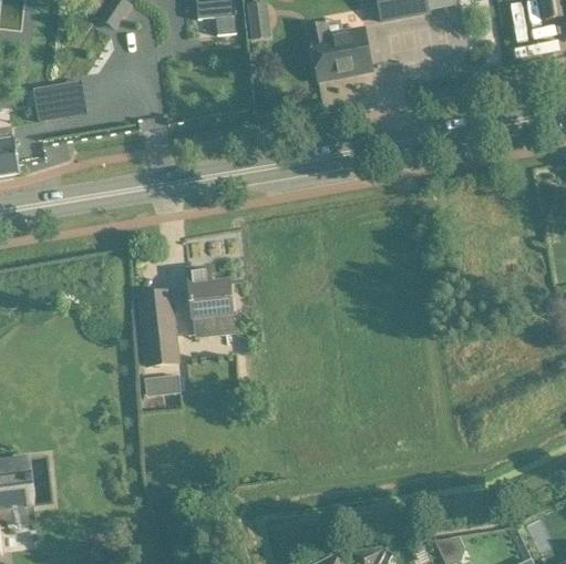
[(94,0),(89,9),(98,14),(100,11),(104,13),(101,18),(107,22),(117,29),(134,4),(127,0),(112,0),(110,3),(105,0),(94,0)]
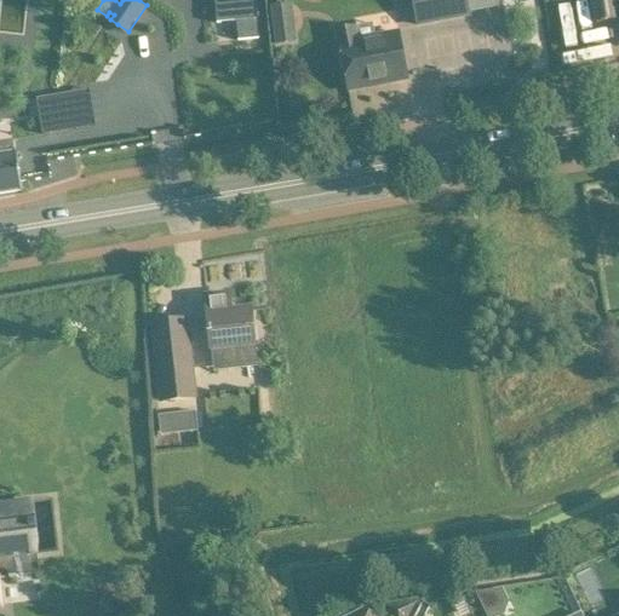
[(215,0),(217,18),(236,17),(239,38),(246,38),(258,36),(257,29),(256,15),(254,0),(215,0)]
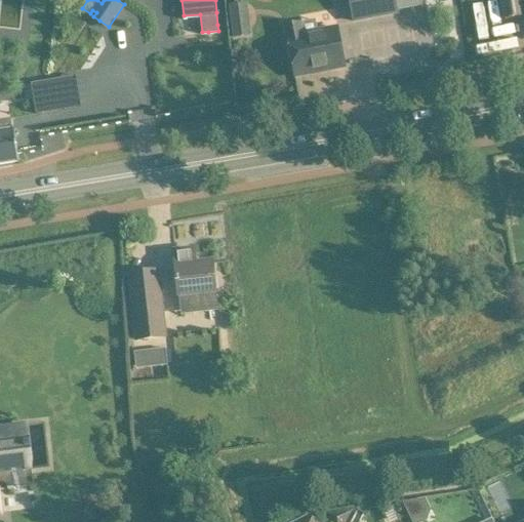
[(247,0),(230,3),(231,13),(249,11),(247,0)]
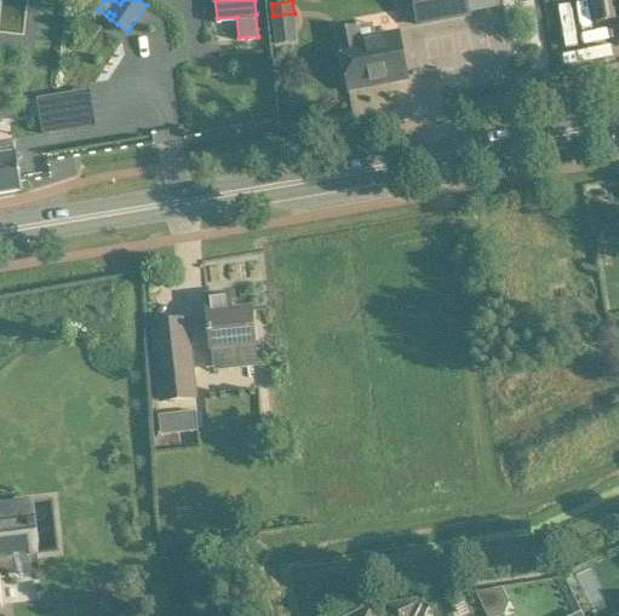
[(414,0),(418,22),(471,11),(469,0),(414,0)]
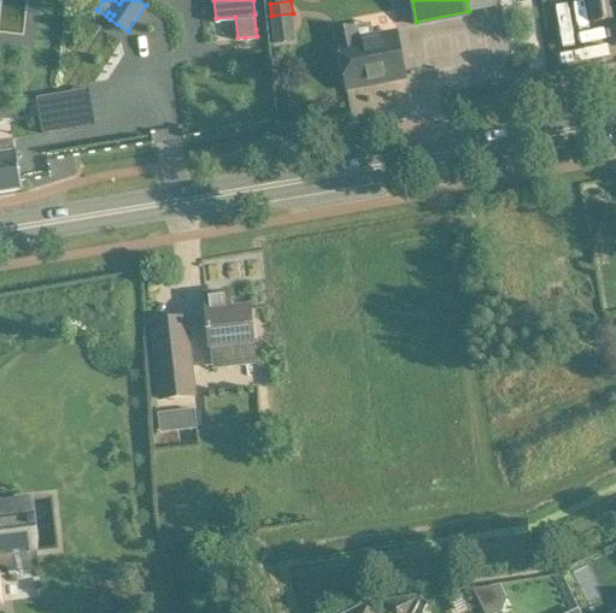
[(556,0),(557,4),(550,5),(553,29),(584,24),(580,0),(556,0)]
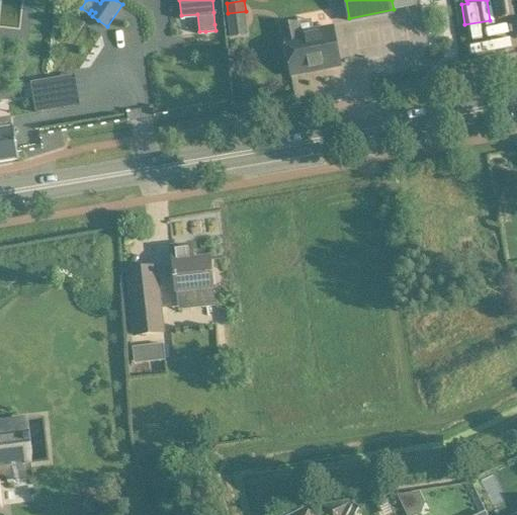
[(496,0),(497,5),(499,17),(516,13),(516,0),(496,0)]
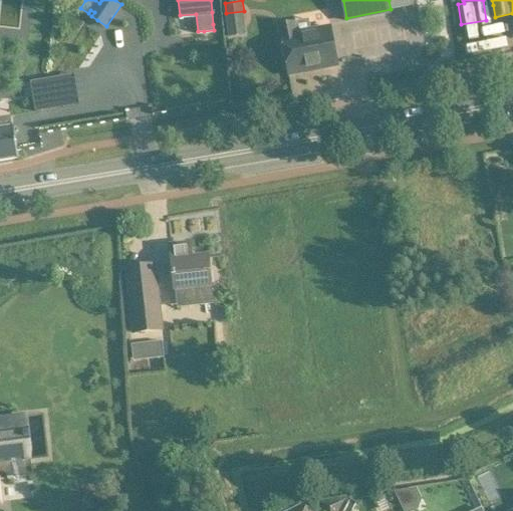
[(310,17),(295,20),(280,23),(290,72),(306,69),(306,66),(321,63),(325,65),(332,64),(335,61),(338,60),(332,25),(312,29),(310,17)]
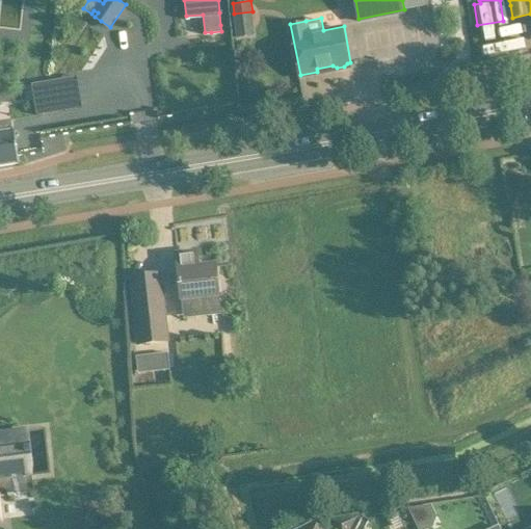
[(81,76),(55,79),(57,100),(69,99),(69,97),(84,96),(81,76)]
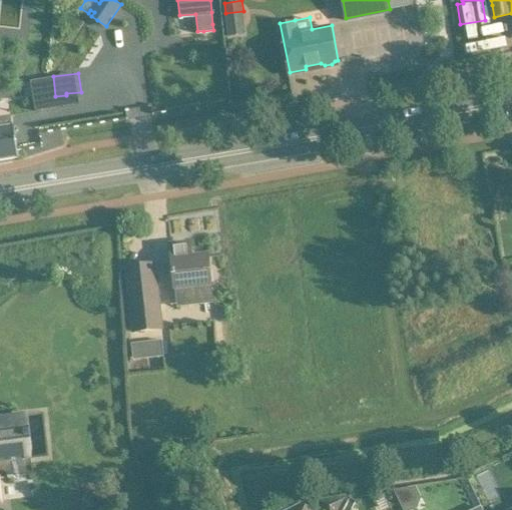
[(50,92),(34,95),(36,109),(52,106),(50,92)]
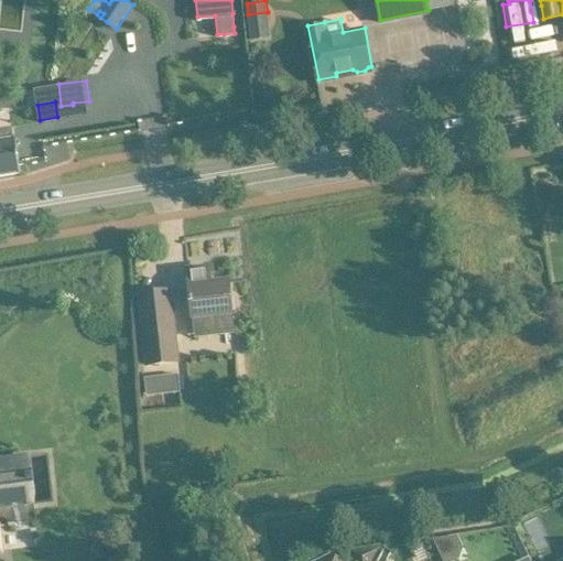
[(0,173),(21,171),(15,136),(0,138),(0,173)]
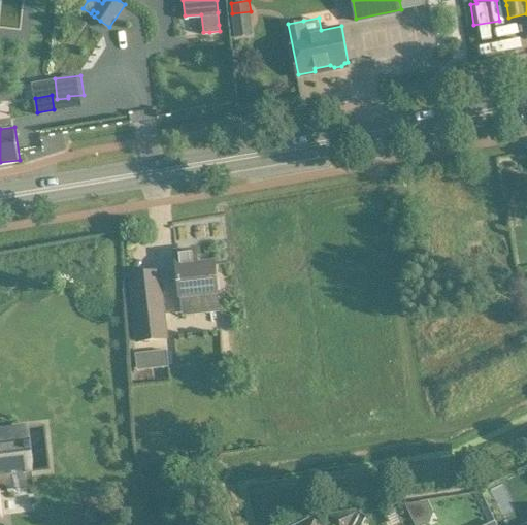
[(177,282),(179,282),(182,295),(205,293),(207,310),(220,309),(215,262),(198,264),(196,249),(176,251),(179,276),(177,276),(177,282)]
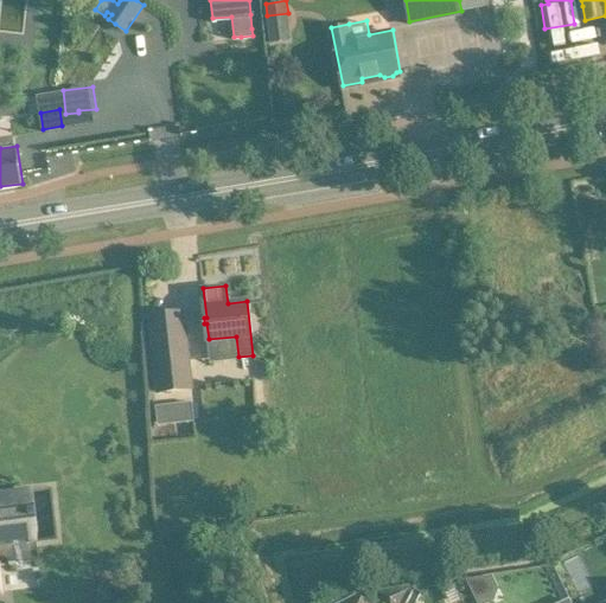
[(183,310),(152,314),(160,390),(191,386),(183,310)]
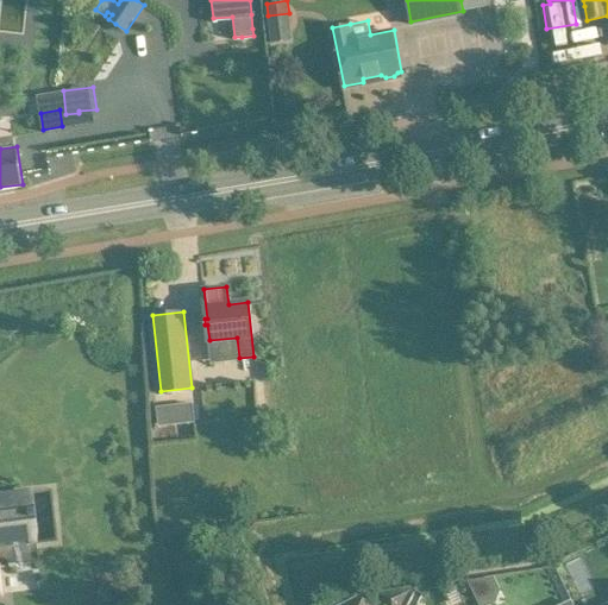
[(193,399),(156,403),(158,422),(194,418),(193,399)]
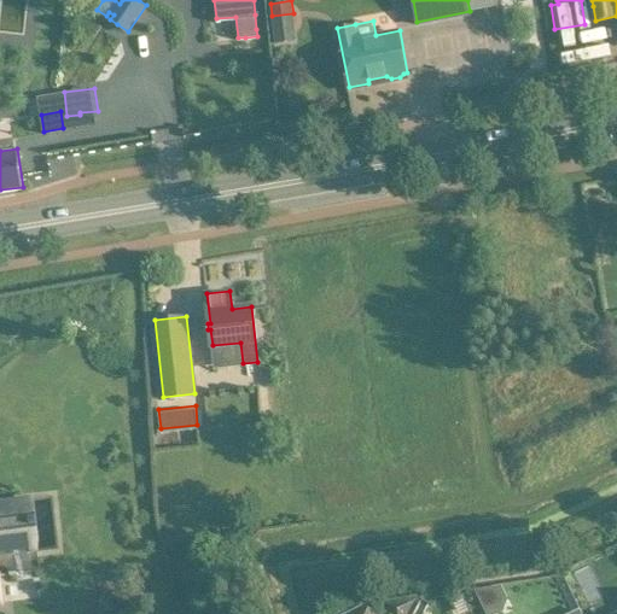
[(0,601),(4,601),(0,568),(0,553),(39,548),(39,547),(35,525),(38,525),(36,519),(35,519),(33,497),(31,496),(0,498),(0,601)]
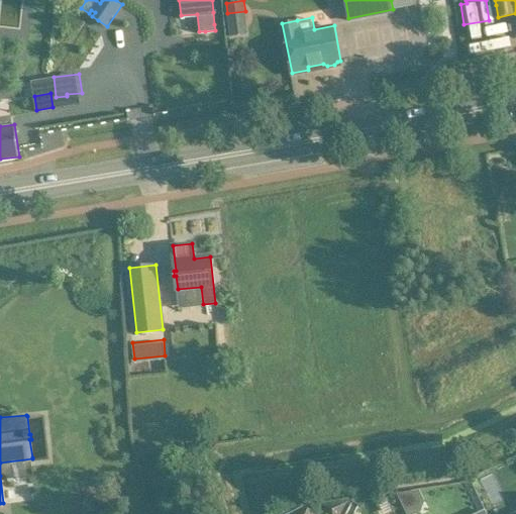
[(340,513),(348,500),(324,503),(329,513),(340,513)]
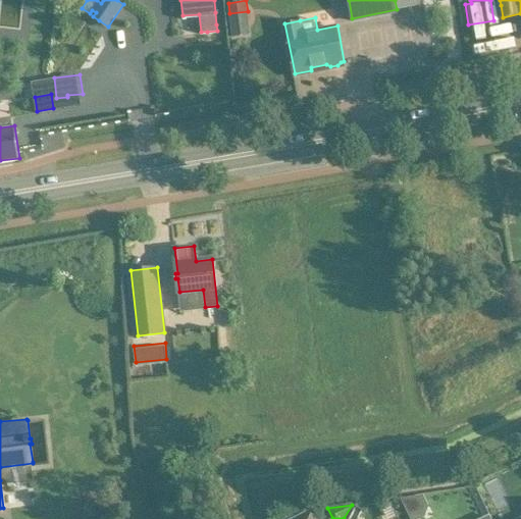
[(317,518),(313,509),(292,518),(317,518)]
